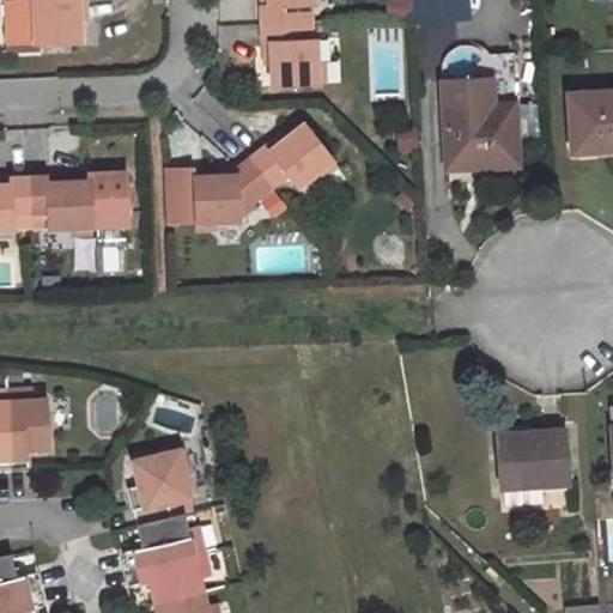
[(86,19),(85,0),(32,0),(35,43),(79,41),(79,19),(86,19)]
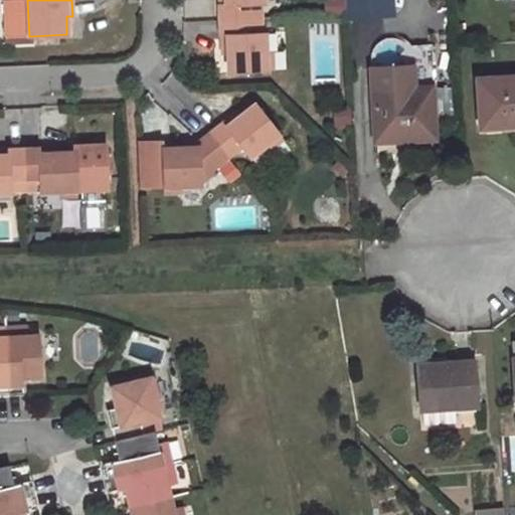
[(218,0),(219,19),(251,18),(250,4),(264,3),(263,0),(218,0)]
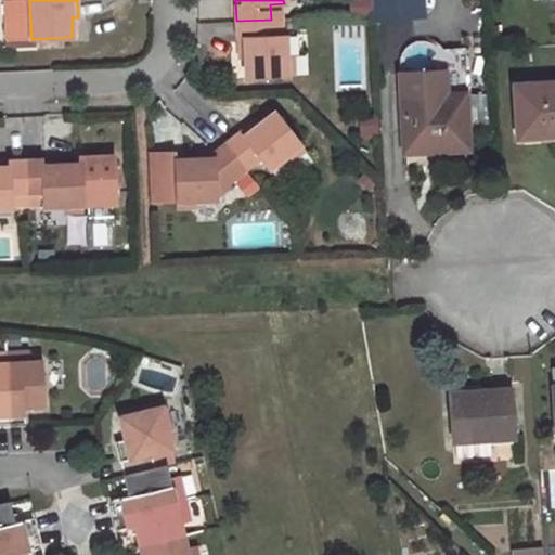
[(271,36),(271,20),(236,21),(239,59),(245,57),(245,78),(286,76),(285,35),(271,36)]
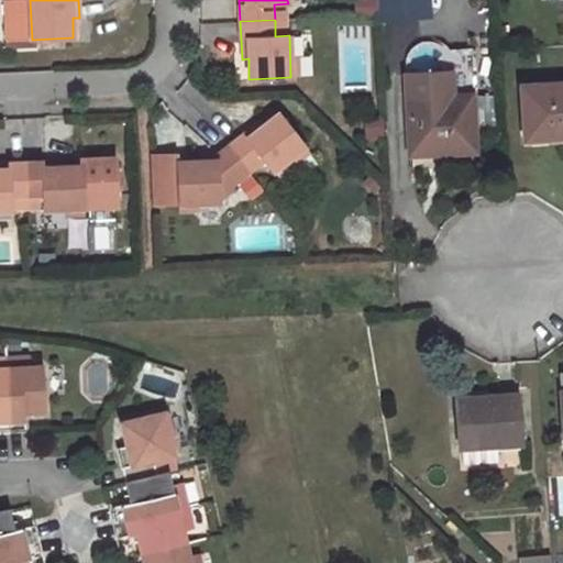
[(562,84),(522,86),(526,140),(562,136),(562,84)]
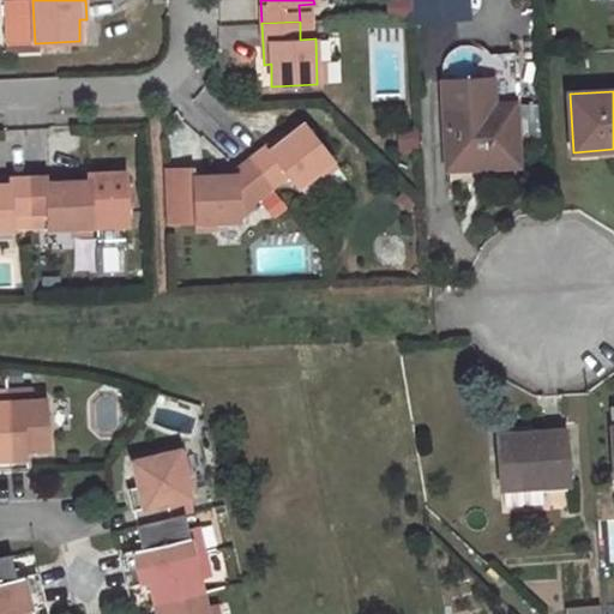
[(513,107),(445,109),(447,157),(474,156),(475,167),(516,166),(513,107)]
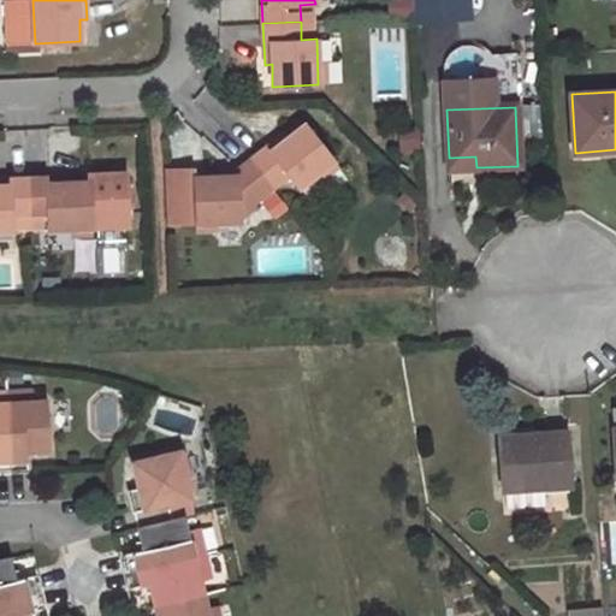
[(284,131),(252,157),(274,185),(288,176),(297,188),(333,159),(306,123),(289,137),(284,131)]
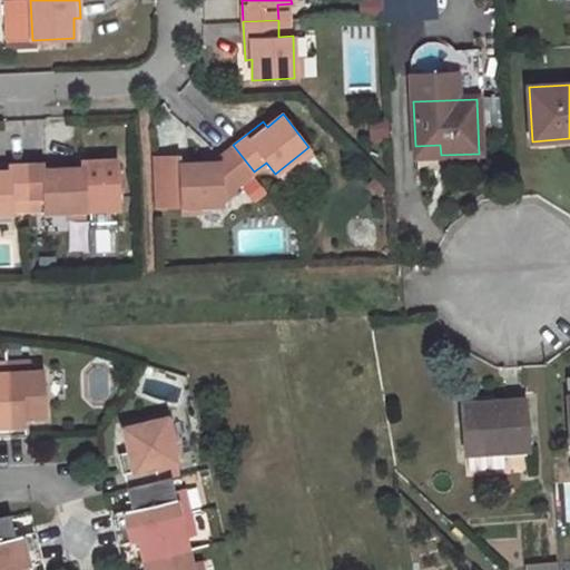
[(199,164),(179,164),(180,206),(223,205),(222,189),(234,188),(254,172),(233,145),(219,156),(199,157),(199,164)]
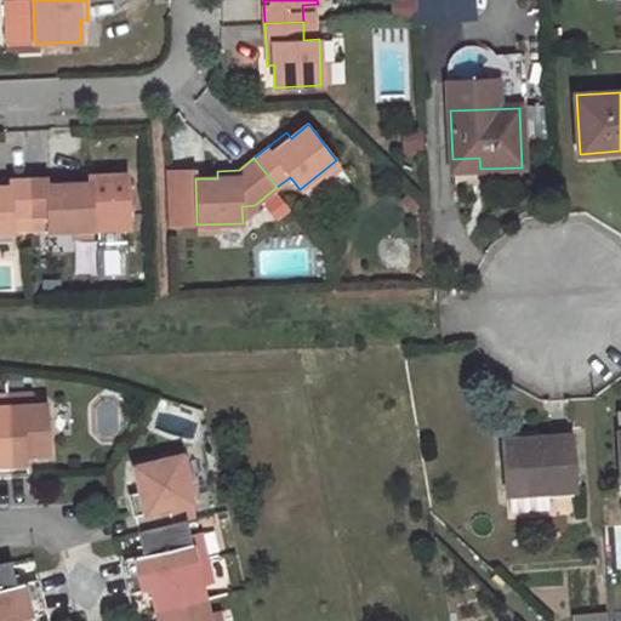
[(453,159),(453,170),(480,169),(479,158),(453,159)]
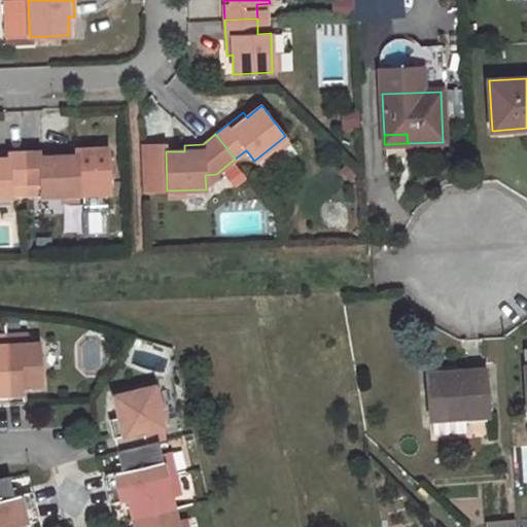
[(59,150),(24,151),(25,183),(39,182),(40,196),(79,195),(77,155),(59,156),(59,150)]
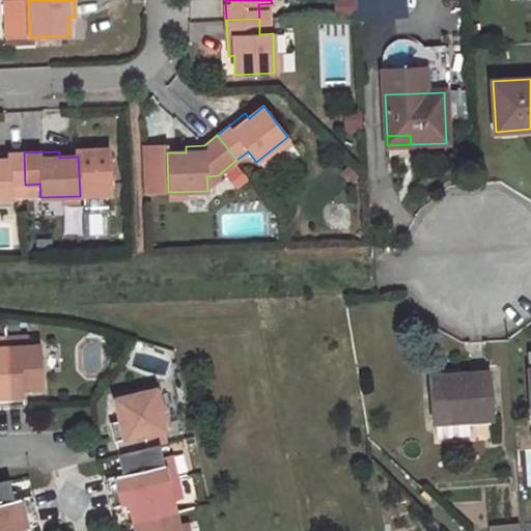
[(0,198),(11,199),(10,186),(25,185),(24,152),(0,152),(0,198)]
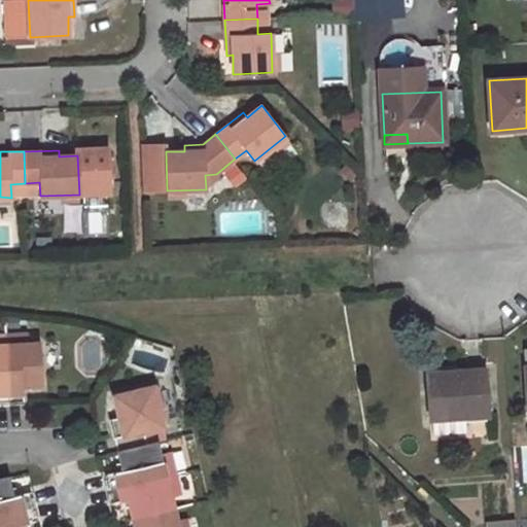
[(5,336),(8,403),(24,402),(23,385),(41,384),(39,343),(28,343),(28,335),(5,336)]
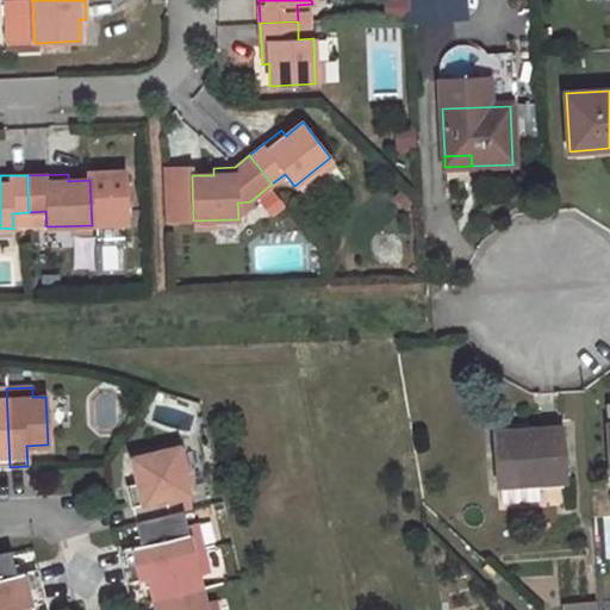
[(0,467),(10,467),(6,388),(0,388),(0,467)]
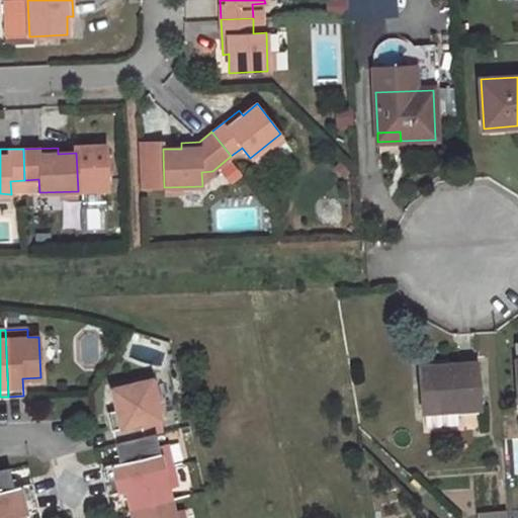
[(475,363),(419,367),(423,414),(424,429),(451,427),(450,412),(478,410),(475,363)]
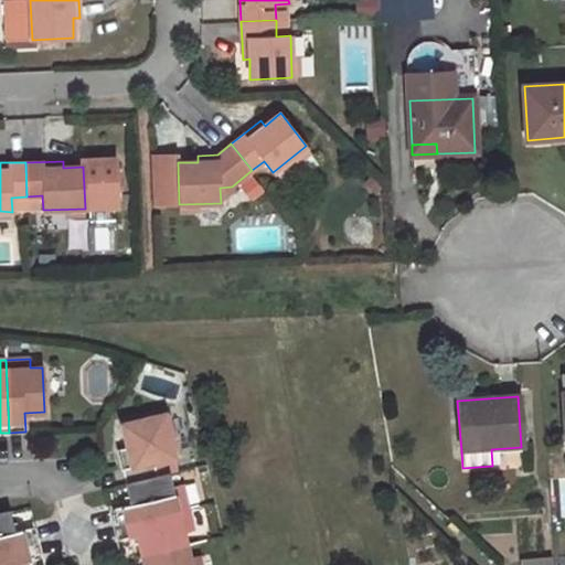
[(153,461),(174,457),(164,415),(121,425),(128,448),(118,451),(123,469),(153,461)]
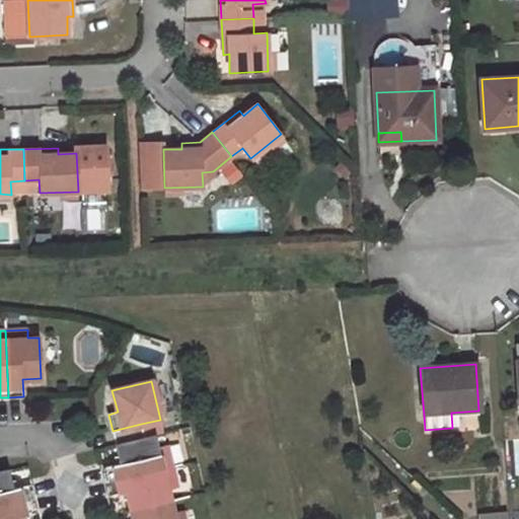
[(141,424),(113,431),(116,444),(144,437),(141,424)]
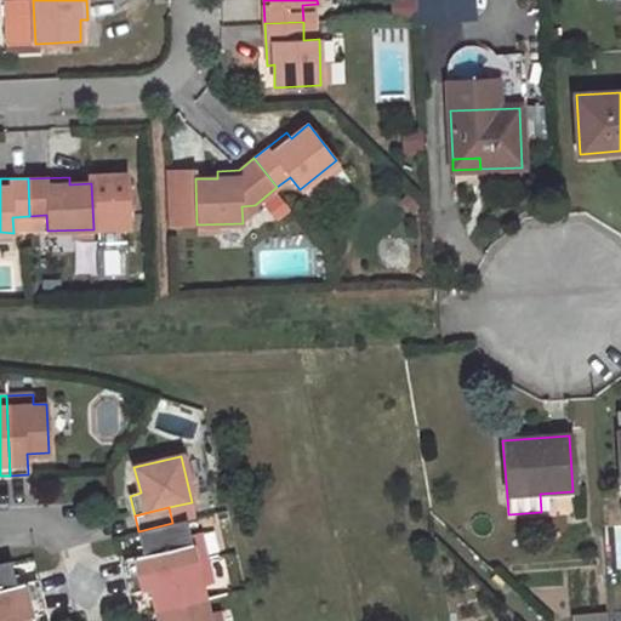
[(124,559),(127,576),(205,558),(199,533),(189,534),(186,519),(172,523),(138,531),(143,554),(124,559)]
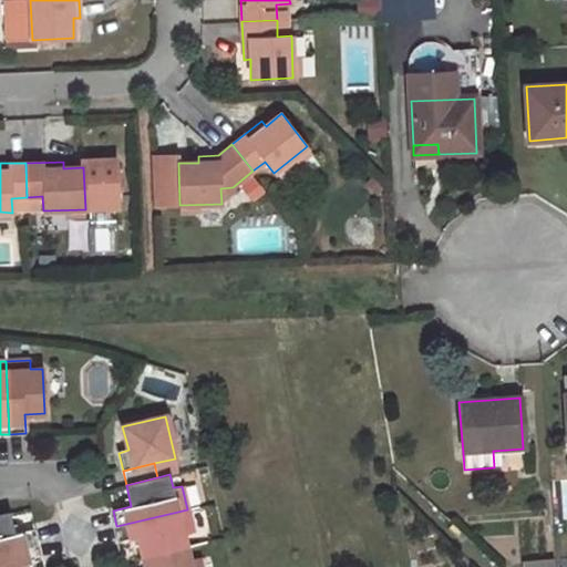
[(187,509),(116,526),(120,542),(138,537),(143,557),(186,547),(184,534),(193,532),(187,509)]
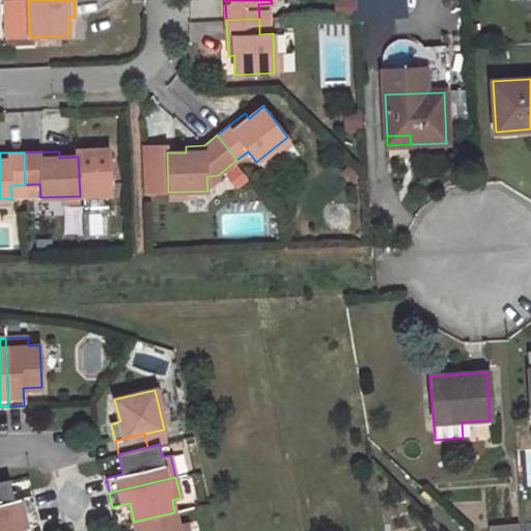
[(0,518),(33,510),(30,496),(12,500),(7,480),(0,481),(0,518)]
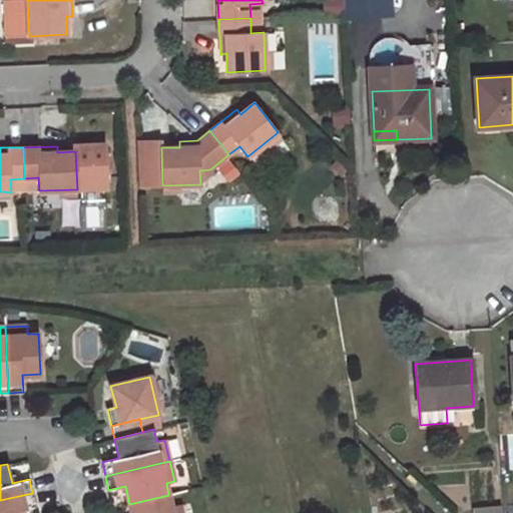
[(35,507),(32,493),(0,500),(0,512),(19,512),(19,511),(35,507)]
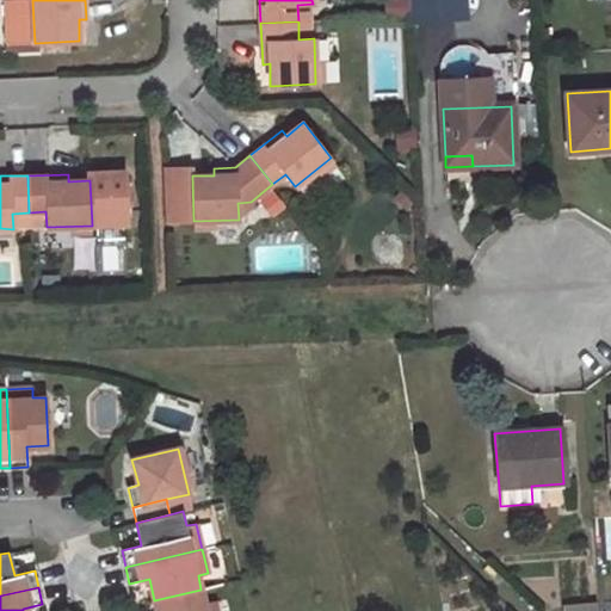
[(216,610),(214,602),(204,603),(201,590),(154,600),(156,610),(216,610)]
